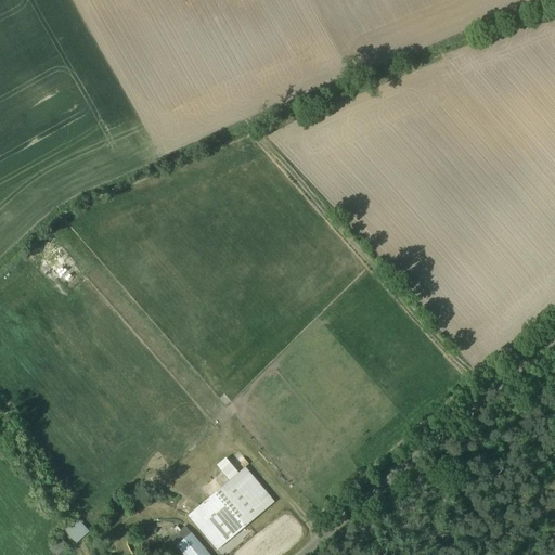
[(44,233),(23,253),(63,297),(84,278),(44,233)]
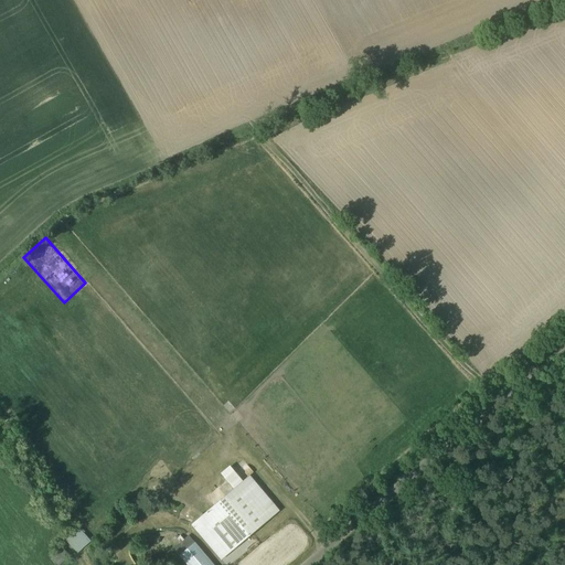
[(231,553),(279,511),(249,476),(191,524),(222,560),(231,553)]
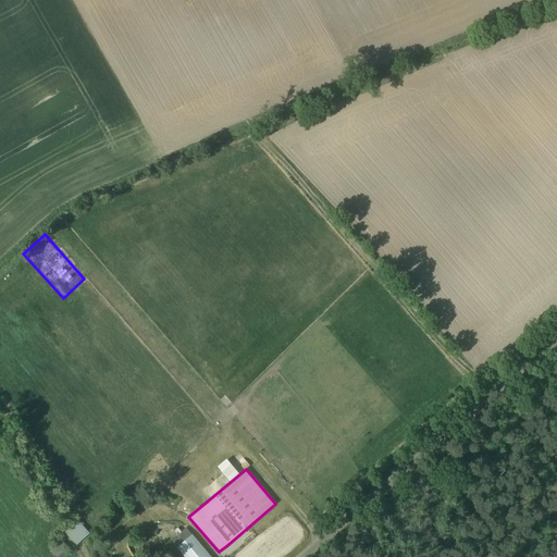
[(88,536),(76,523),(63,534),(75,547),(88,536)]
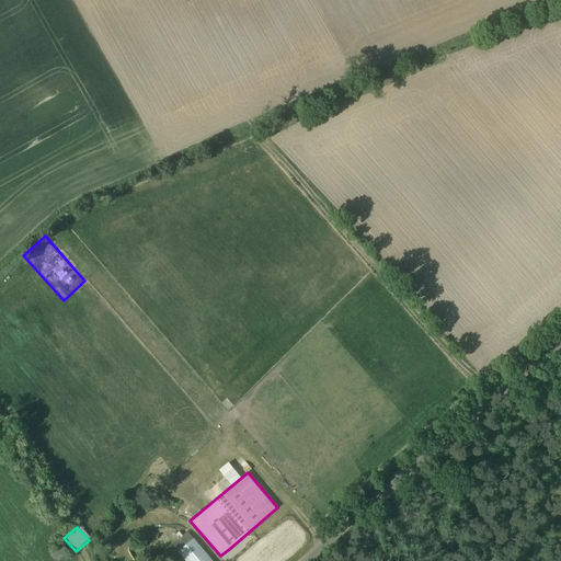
[(209,560),(186,533),(171,545),(184,560),(209,560)]
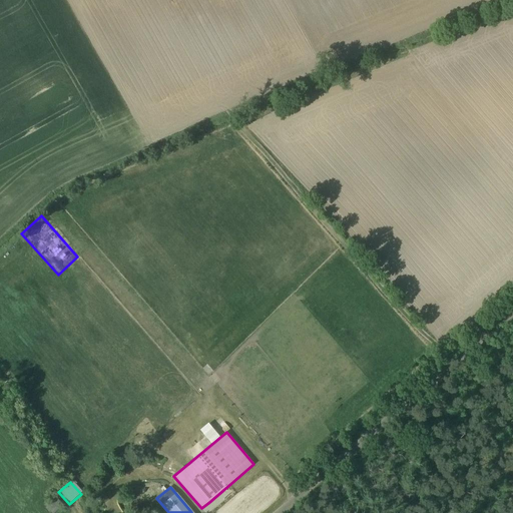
[(48,512),(56,512),(63,507),(56,500),(45,509),(48,512)]
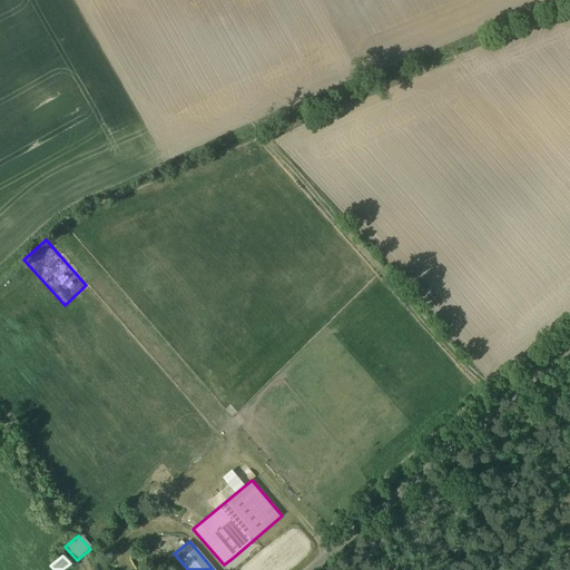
All buildings are outlined.
